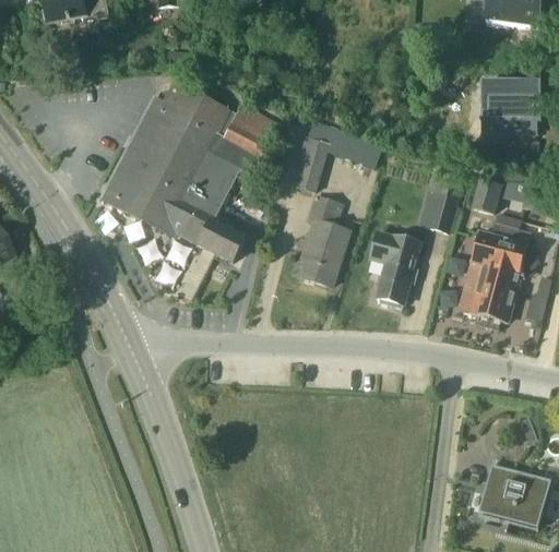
[(44,0),(45,7),(42,10),(44,16),(47,19),(48,22),(83,16),(83,18),(107,14),(104,0),(44,0)]
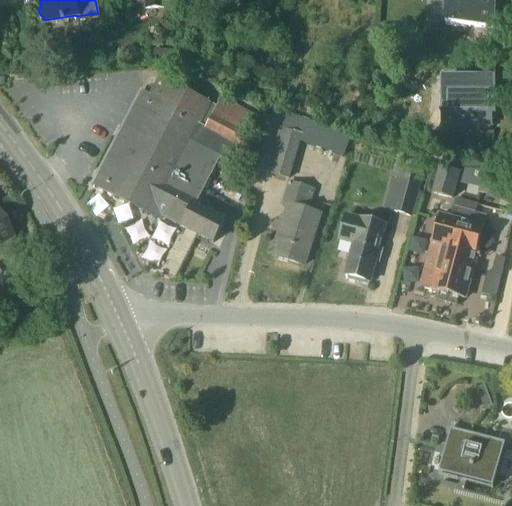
[(446,0),(445,21),(492,24),(492,23),(493,0),(446,0)]
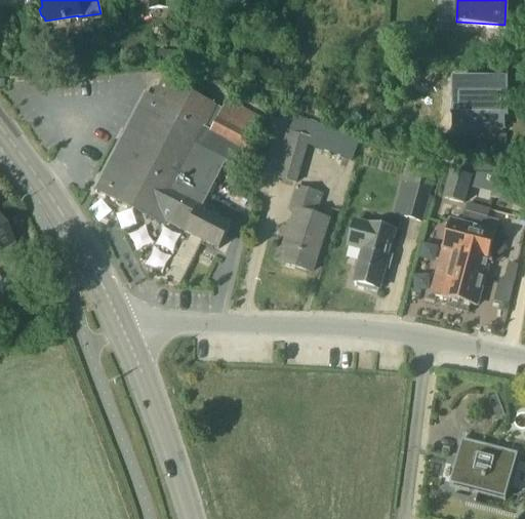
[(177,61),(177,54),(178,49),(164,48),(158,47),(157,60),(177,61)]
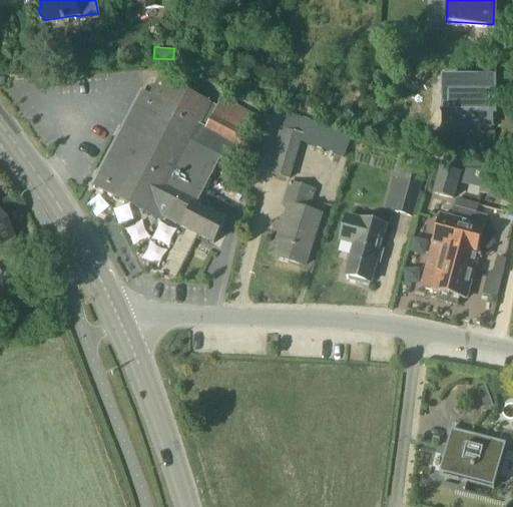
[(165,214),(181,223),(217,153),(219,153),(237,162),(262,115),(223,95),(218,105),(160,75),(151,93),(141,88),(93,181),(163,218),(165,214)]
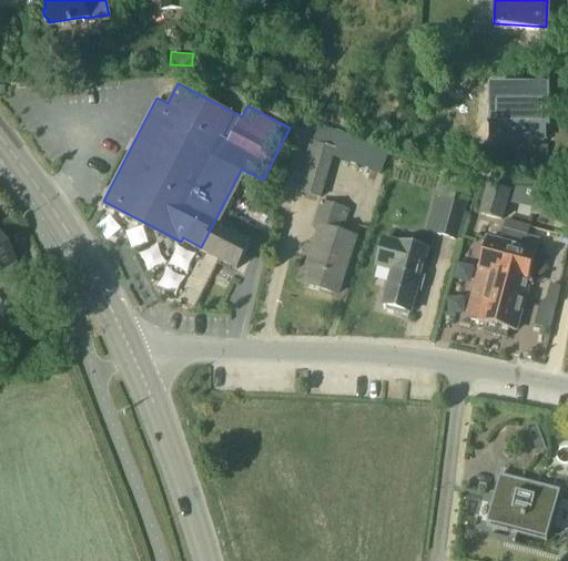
[(490,121),(516,121),(516,126),(531,126),(531,121),(545,121),(547,121),(547,83),(490,83),(490,121)]
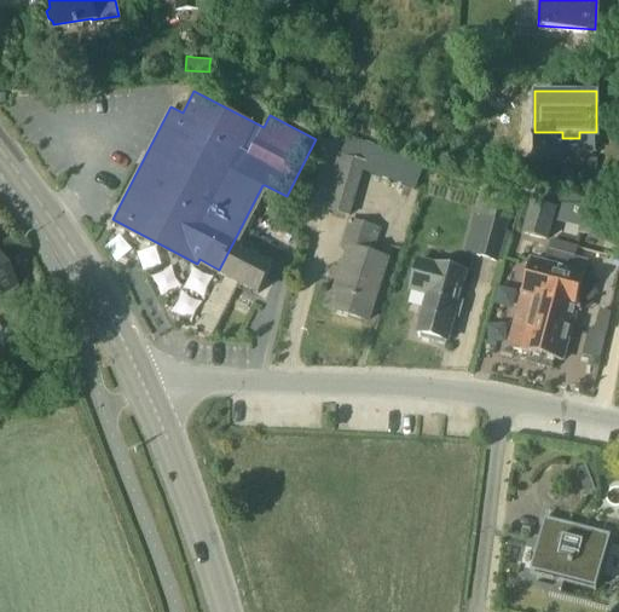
[(350,212),(364,160),(337,153),(333,172),(337,173),(328,206),(350,212)]
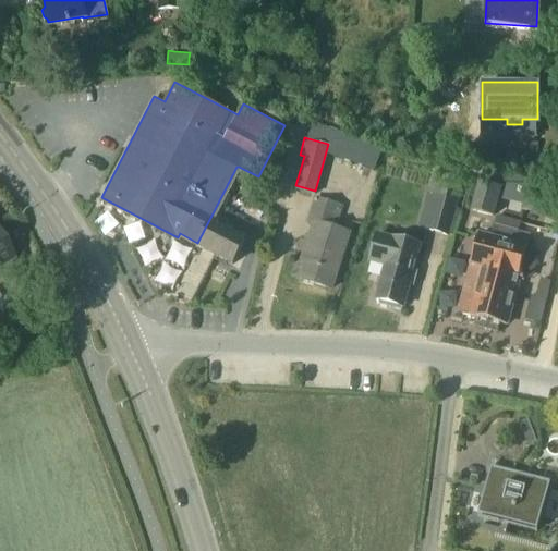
[(483,163),(472,206),(494,212),(498,194),(523,200),(522,206),(545,211),(553,182),(483,163)]
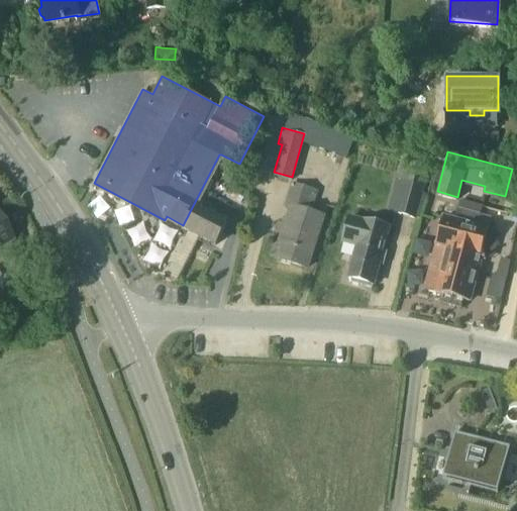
[(199,198),(221,155),(219,155),(183,225),(188,227),(188,228),(201,236),(201,238),(208,242),(209,240),(214,242),(226,220),(201,206),(204,201),(199,198)]
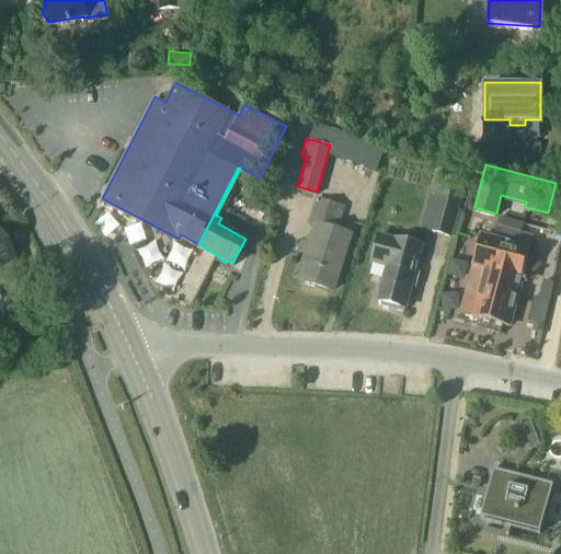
[(421,226),(428,228),(450,233),(465,179),(438,172),(433,193),(430,192),(421,226)]
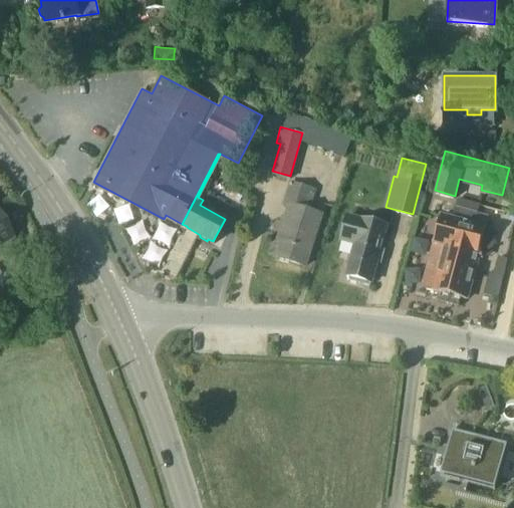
[(304,264),(321,212),(307,208),(314,188),(290,180),(283,201),(289,202),(280,230),(283,231),(275,254),(304,264)]
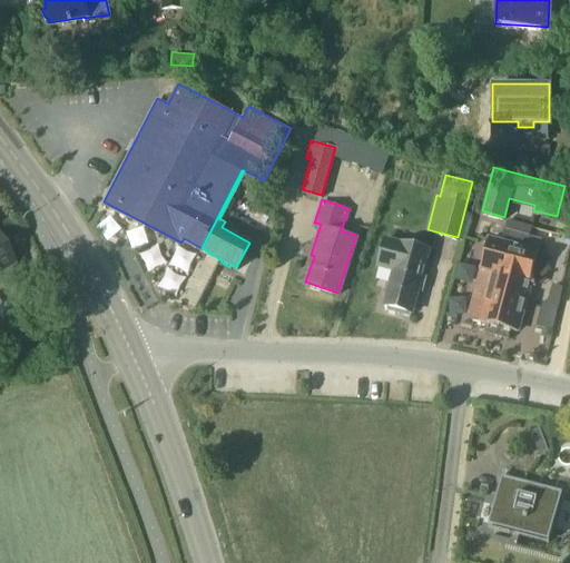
[(516,328),(537,249),(540,236),(505,226),(501,239),(488,236),(467,315),(485,320),(483,329),(507,335),(509,326),(516,328)]
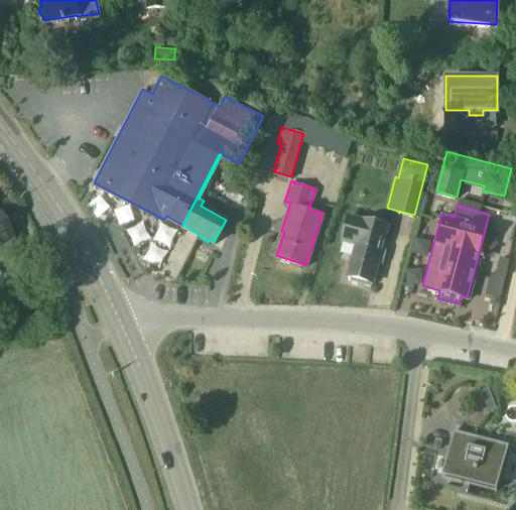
[(0,241),(12,235),(1,216),(4,214),(0,208),(0,241)]
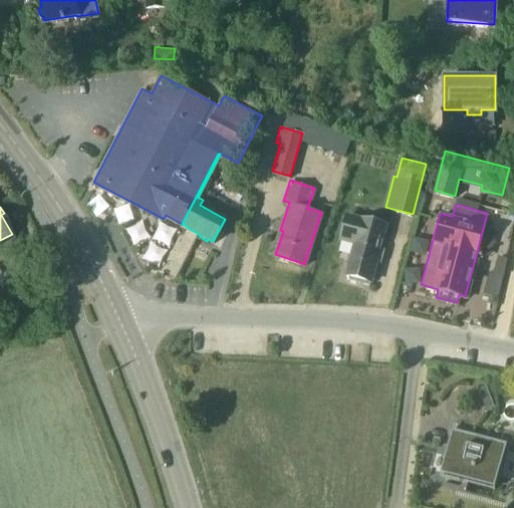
[(340,238),(354,242),(346,274),(350,275),(350,278),(357,280),(359,277),(371,281),(376,259),(379,260),(382,249),(380,248),(387,224),(347,214),(340,238)]
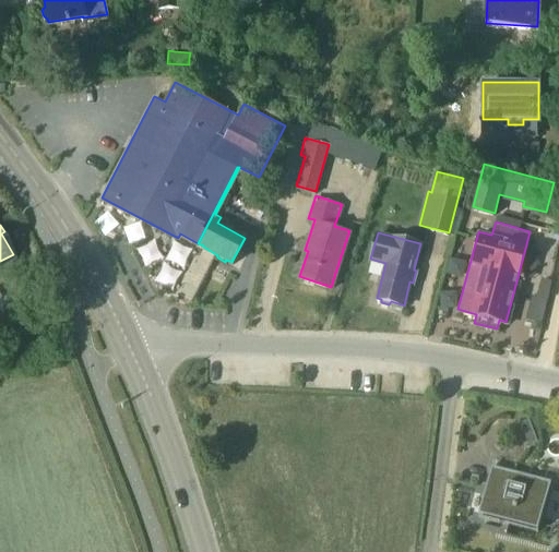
[(189,247),(173,252),(168,239),(151,244),(159,274),(173,271),(177,286),(199,280),(189,247)]
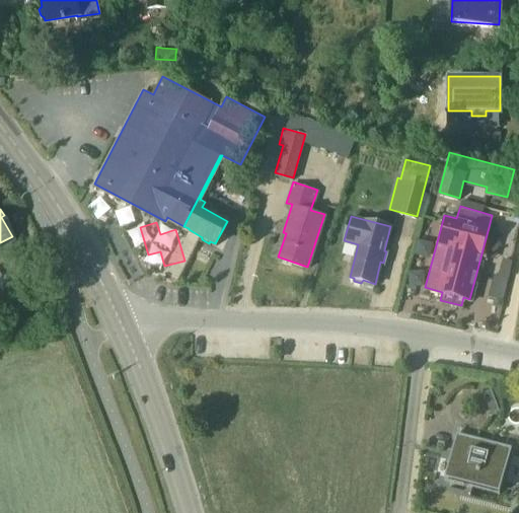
[(509,276),(494,273),(489,293),(504,297),(509,276)]
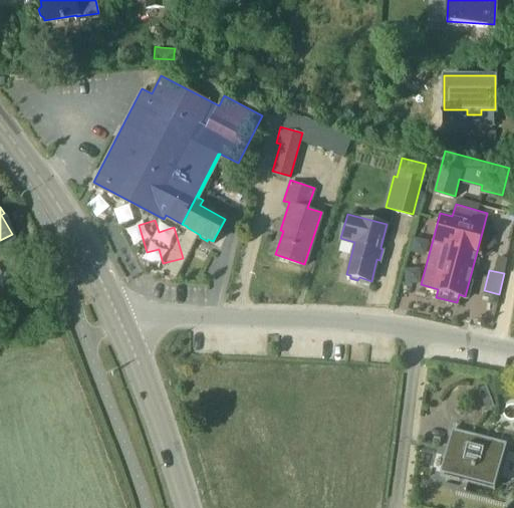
[(445,450),(439,472),(494,487),(506,440),(452,426),(446,450),(445,450)]
